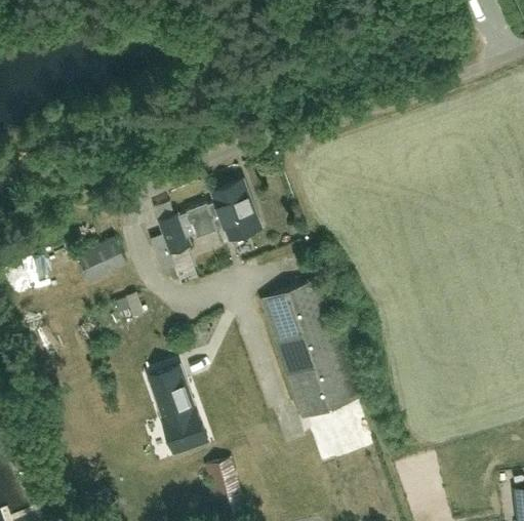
[(224,229),(229,242),(260,230),(242,183),(210,194),(214,205),(206,208),(205,206),(185,213),(186,215),(178,218),(177,216),(174,217),(158,224),(162,236),(169,254),(186,248),(189,247),(187,240),(194,237),(195,240),(216,232),(224,229)]
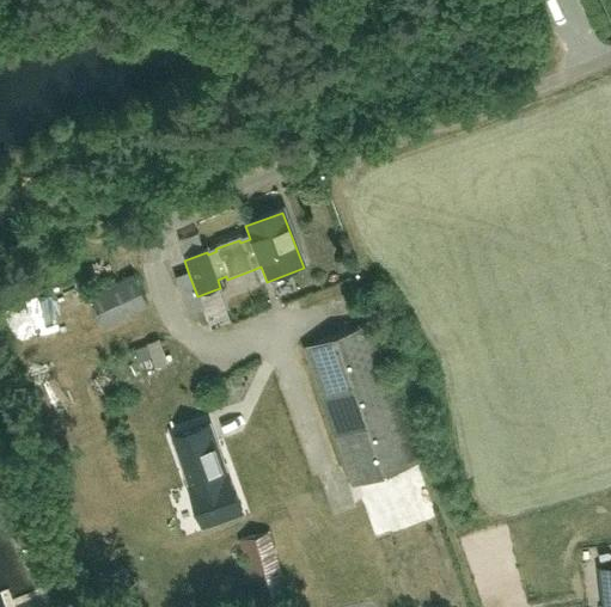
[(104,330),(147,310),(133,280),(90,300),(104,330)]
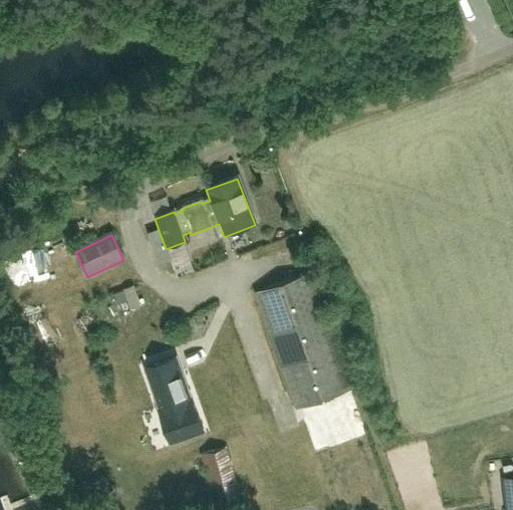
[(295,409),(348,390),(308,276),(255,295),(295,409)]
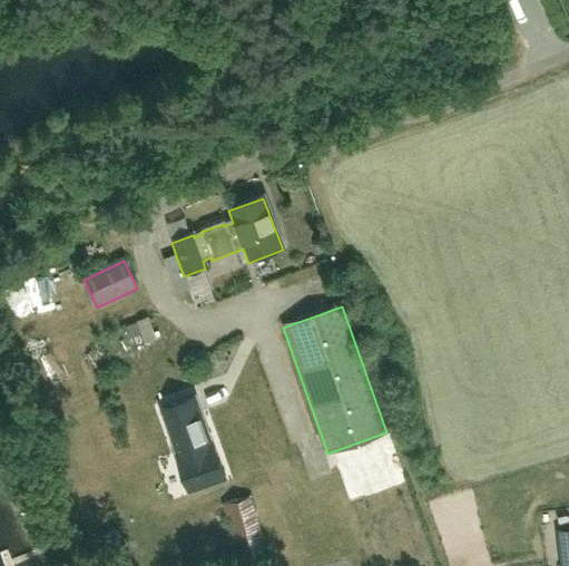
[(145,348),(155,343),(147,321),(136,325),(145,348)]
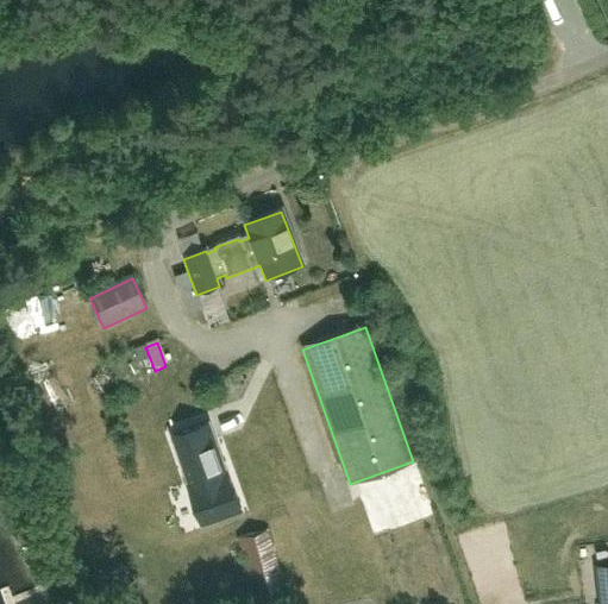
[(224,474),(207,426),(171,439),(189,488),(187,488),(201,527),(240,513),(226,474),(224,474)]
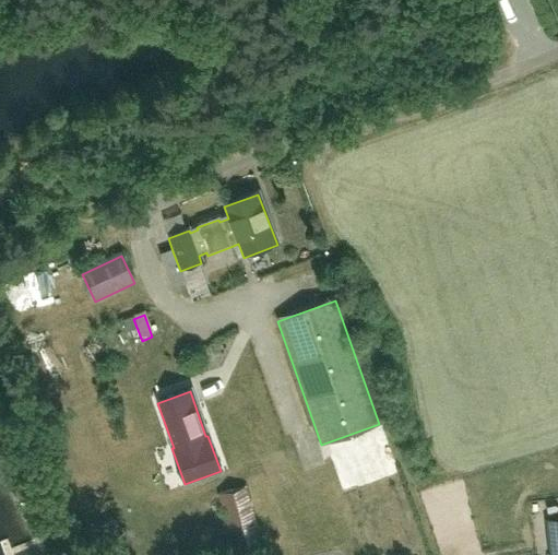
[(216,498),(230,550),(259,542),(245,491),(216,498)]
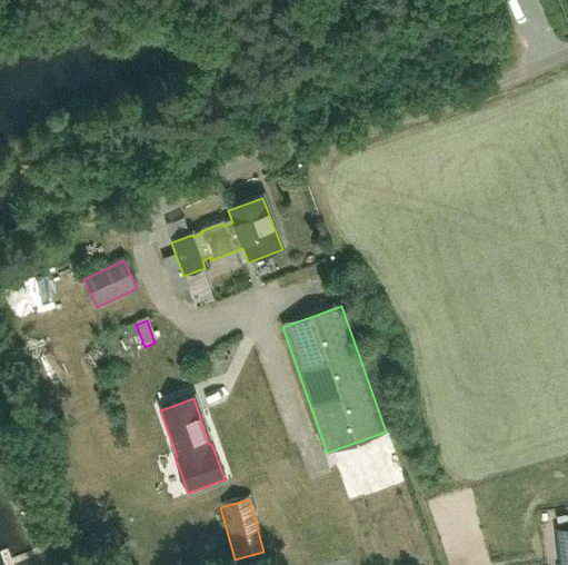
[(567,564),(567,531),(555,532),(559,564),(567,564)]
